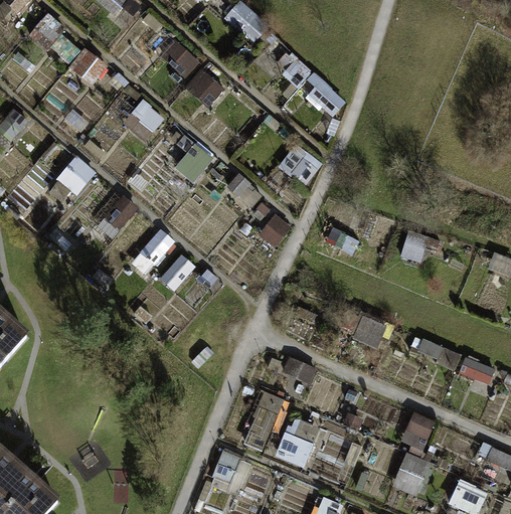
[(0,13),(9,21),(27,0),(0,0),(0,13)]
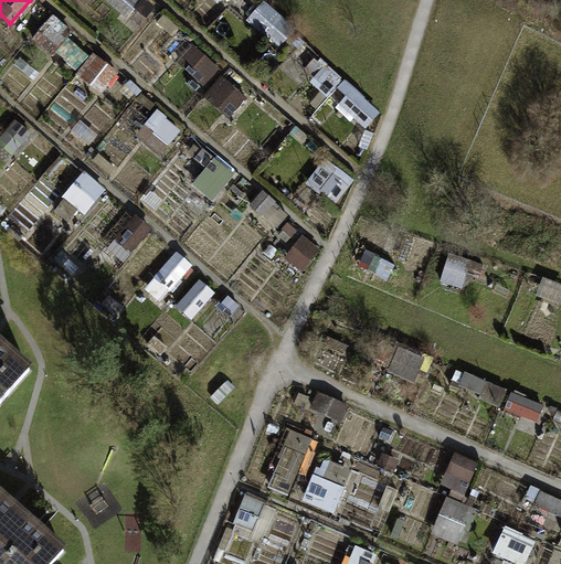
[(34,36),(49,54),(71,35),(57,19),(34,36)]
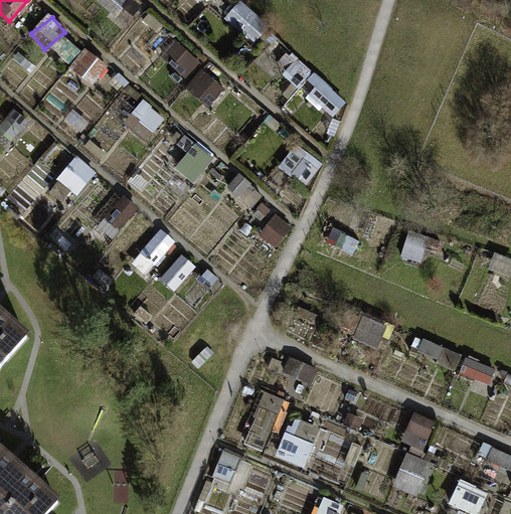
[(68,31),(51,46),(89,88),(106,71),(68,31)]
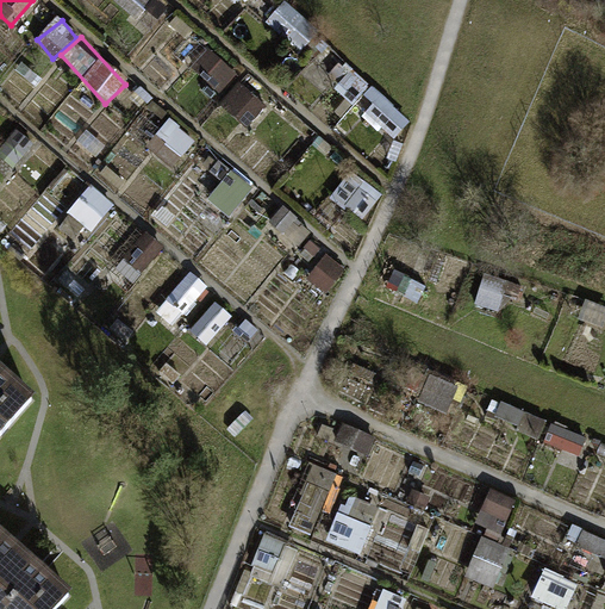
[(238,84),(223,101),(247,123),(262,105),(238,84)]
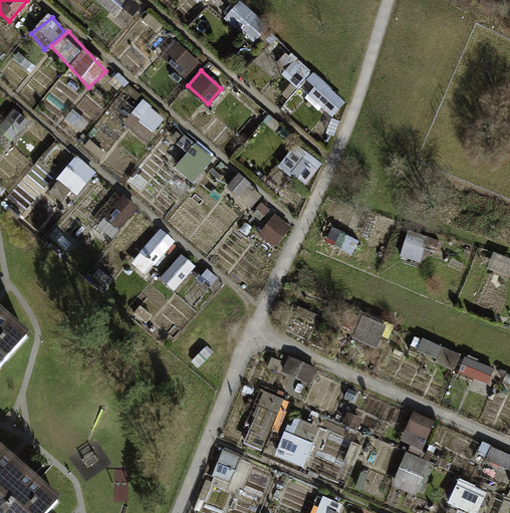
[(132,112),(151,132),(163,119),(145,100),(132,112)]
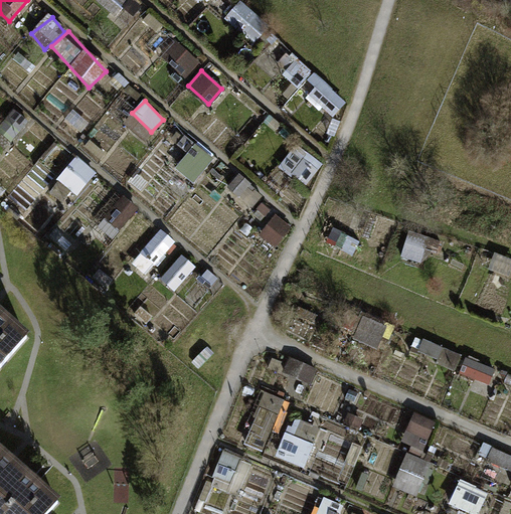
[(193,183),(212,158),(194,144),(175,169),(193,183)]
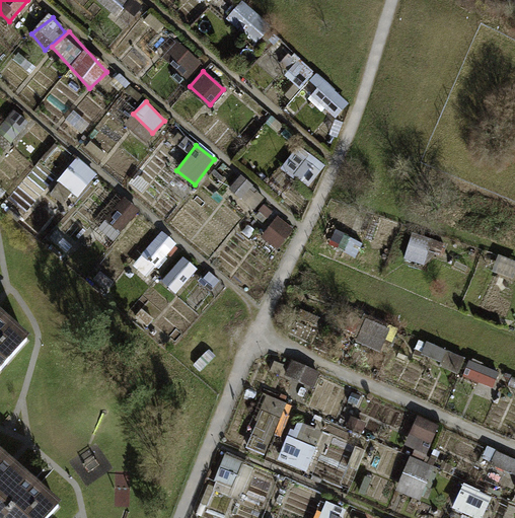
[(300,149),(288,169),(309,182),(321,162),(300,149)]
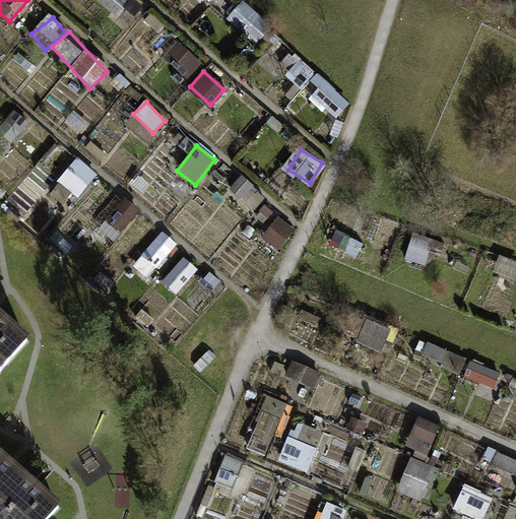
[(144,254),(156,264),(175,243),(163,233),(144,254)]
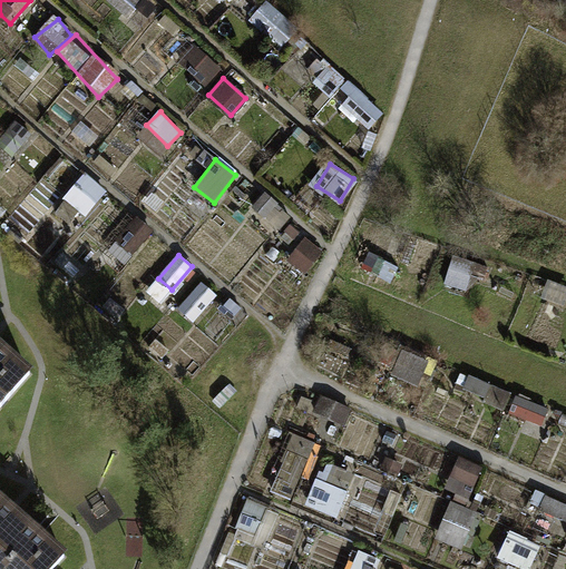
[(177,308),(193,321),(216,295),(201,282),(177,308)]
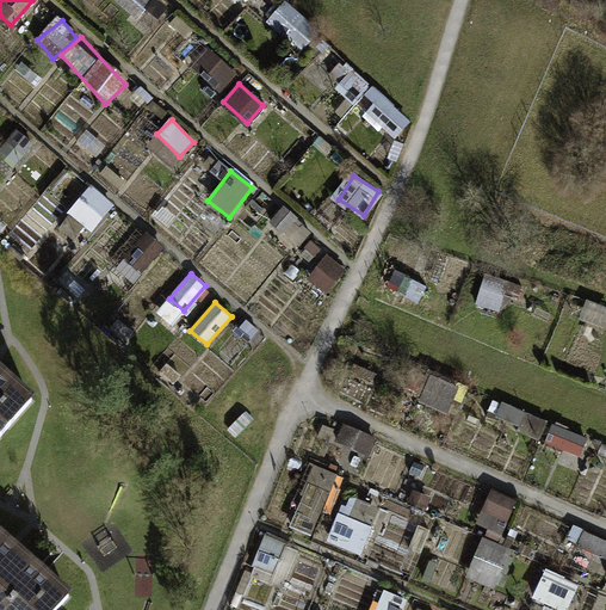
[(428,376),(420,405),(449,413),(458,384),(428,376)]
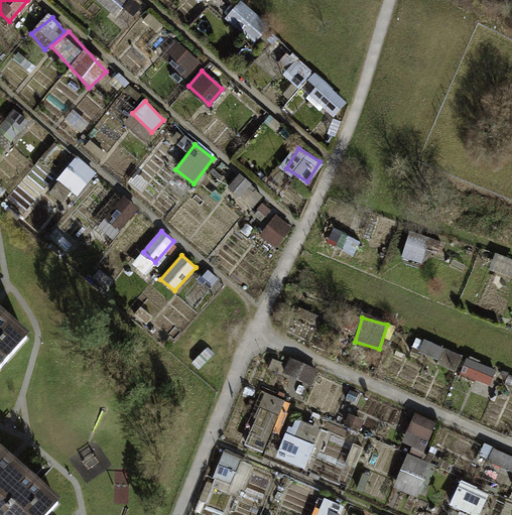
[(0,369),(22,344),(0,325),(0,369)]
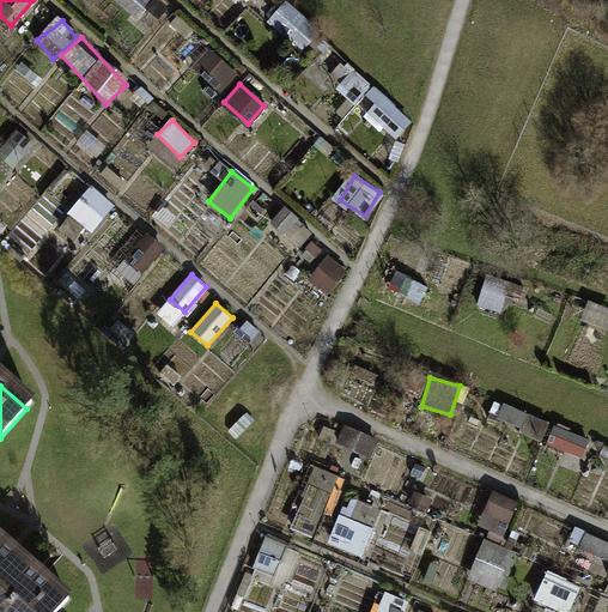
[(293,520),(314,528),(334,480),(314,472),(293,520)]
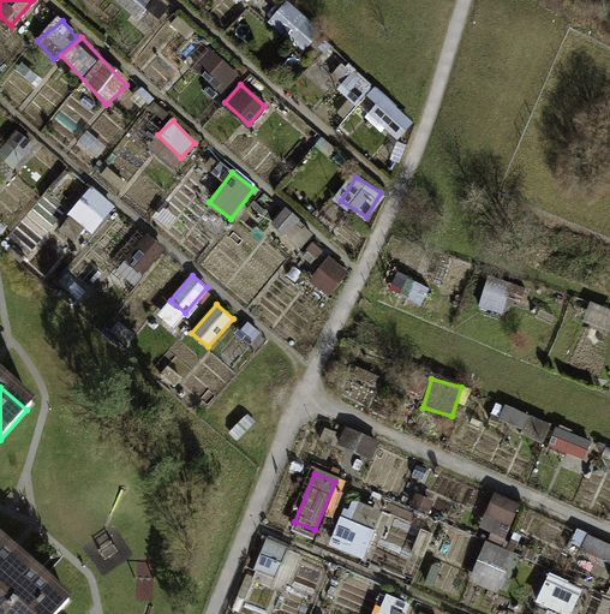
[(492,493),(479,528),(507,537),(519,502),(492,493)]
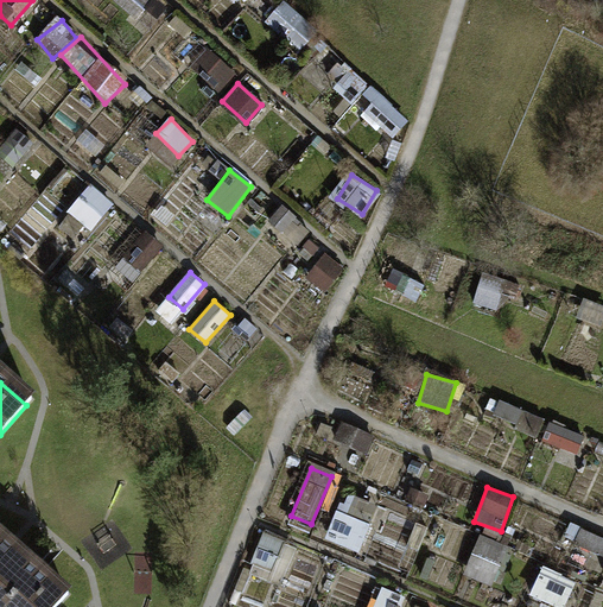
[(361,552),(378,504),(344,492),(327,541),(361,552)]
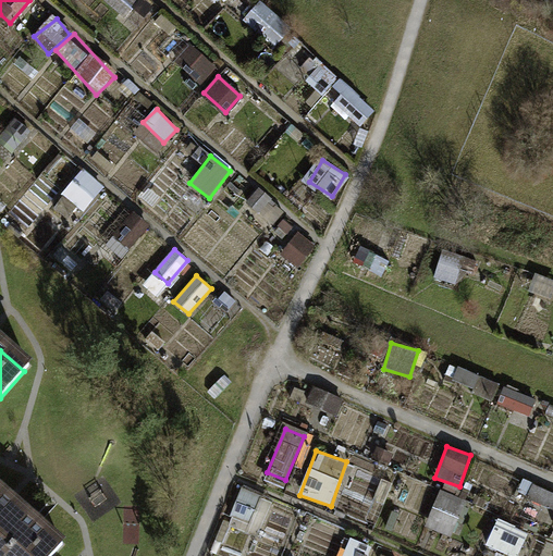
[(0,555),(44,555),(61,538),(0,482),(0,555)]
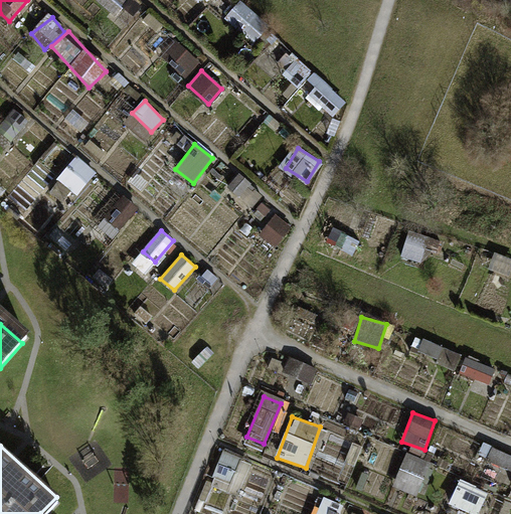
[(404,452),(391,486),(416,496),(430,462),(404,452)]
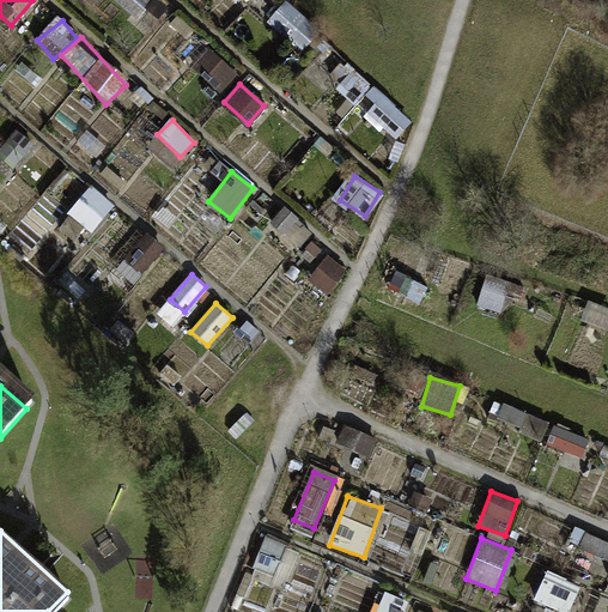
[(285,582),(299,552),(268,539),(254,569),(285,582)]
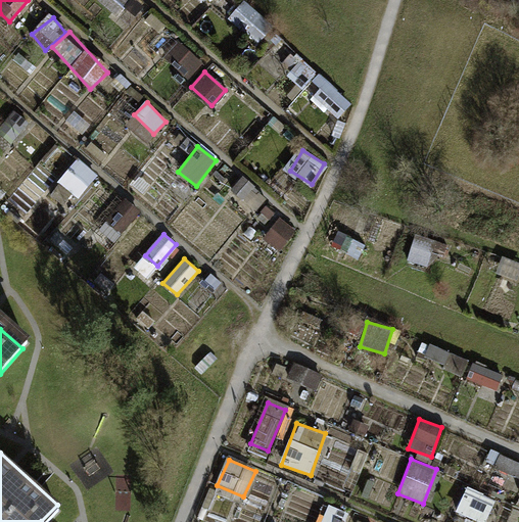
[(485,521),(494,499),(466,488),(458,512),(485,521)]
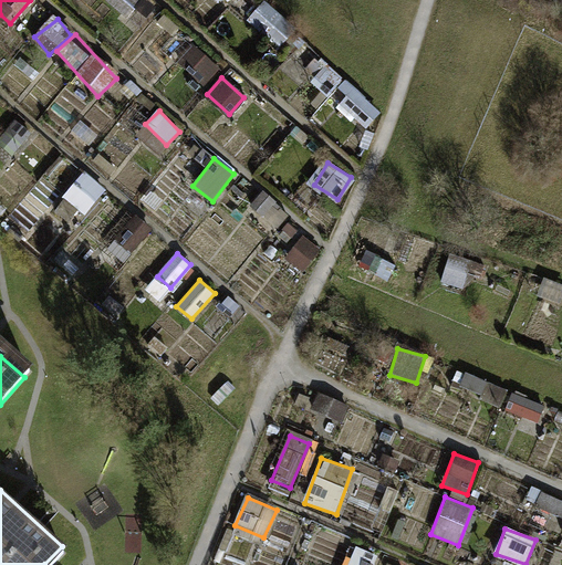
[(346,564),(372,564),(377,554),(355,545),(346,564)]
